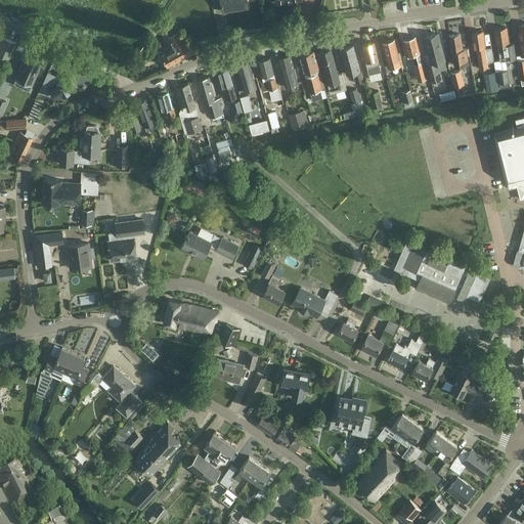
[(220,0),(223,12),(249,7),(247,0),(220,0)]
